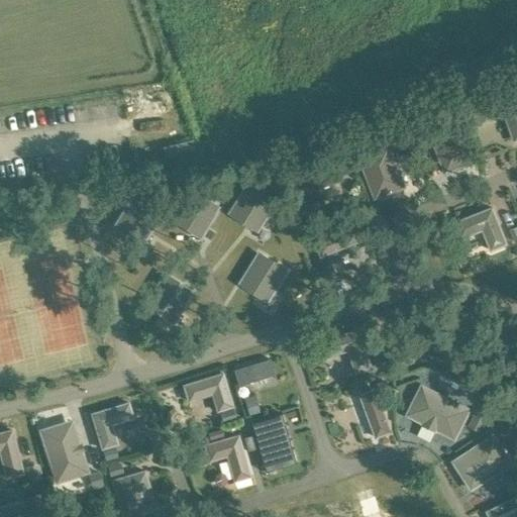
[(490,118),(506,113),(515,139),(516,138),(516,94),(516,91),(484,102),(490,118)]
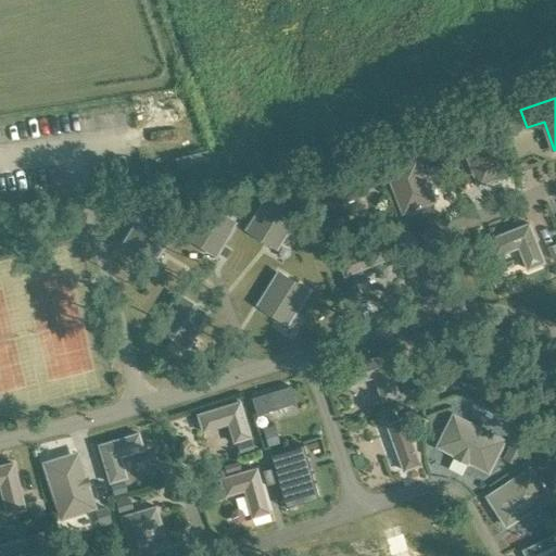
[(516,122),(502,127),(506,137),(519,131),(516,122)]
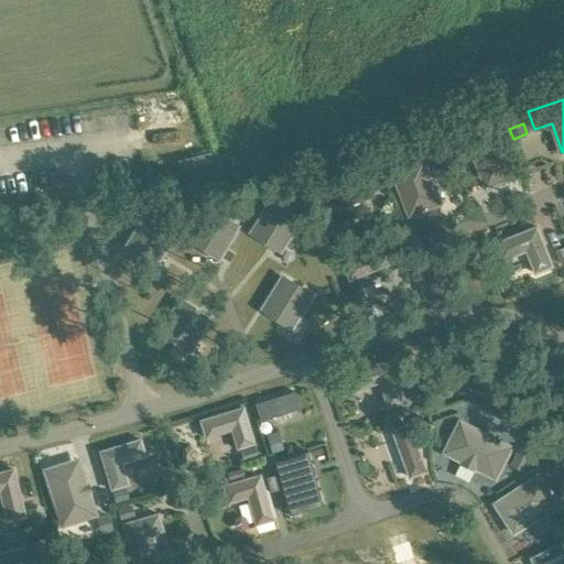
[(468,143),(486,188),(519,175),(501,130),(468,143)]
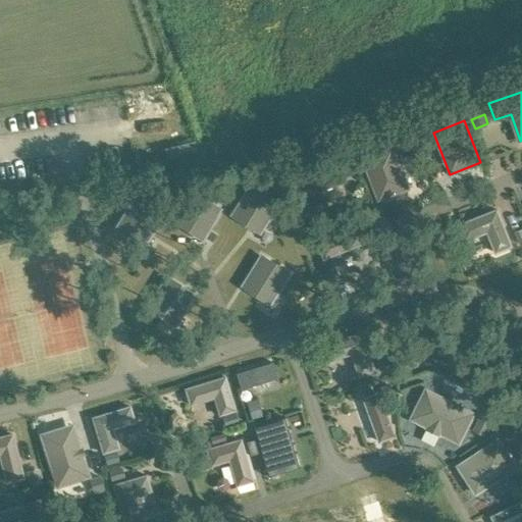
[(428,134),(417,138),(421,151),(432,147),(428,134)]
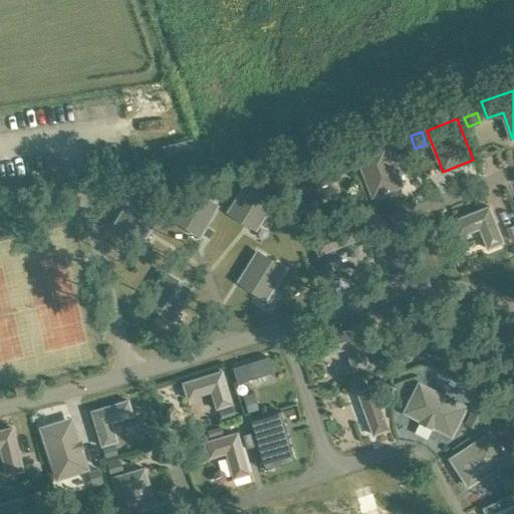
[(403,137),(392,141),(397,154),(408,150),(403,137)]
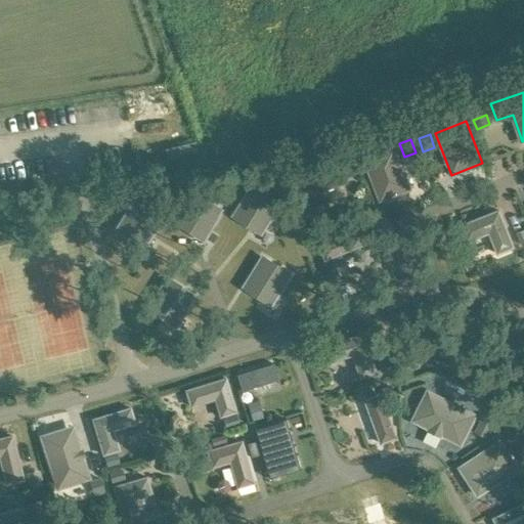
[(394,146),(363,159),(380,201),(410,189),(394,146)]
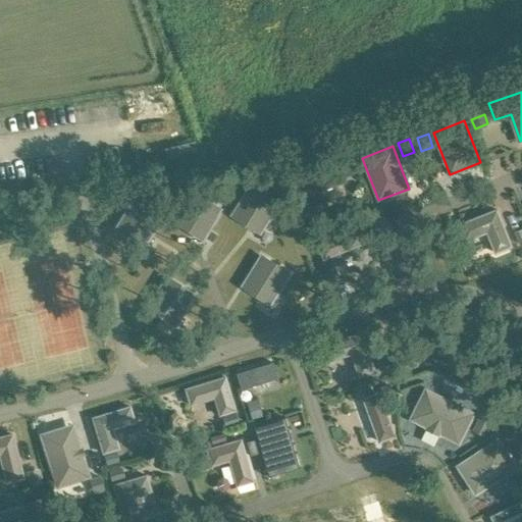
[(295,183),(301,198),(347,180),(341,165),(295,183)]
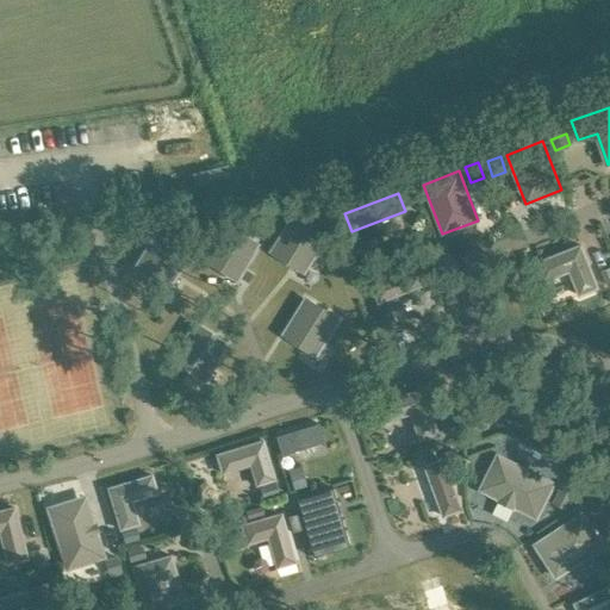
[(294,216),(273,250),(294,265),(297,261),(307,259),(311,261),(327,236),(294,216)]
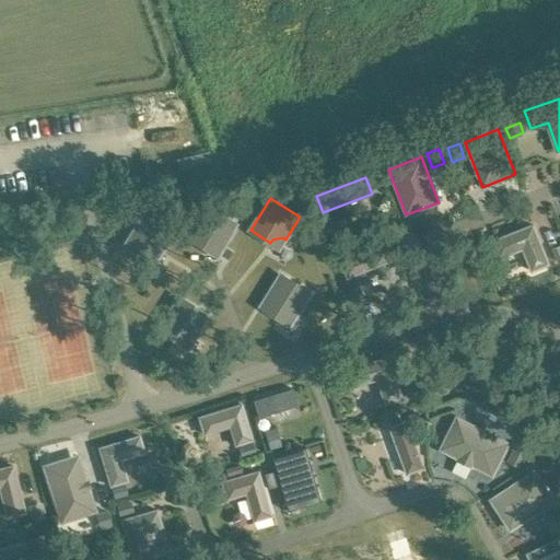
[(236,224),(207,206),(187,237),(207,251),(210,246),(219,244),(222,246),(236,224)]
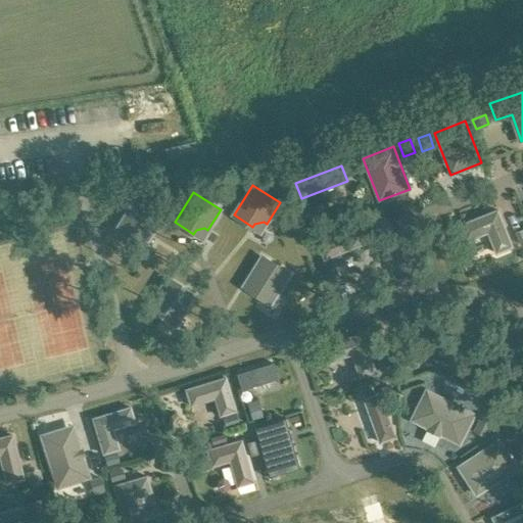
[(149,237),(162,216),(135,198),(116,228),(135,240),(137,236),(146,234),(149,237)]
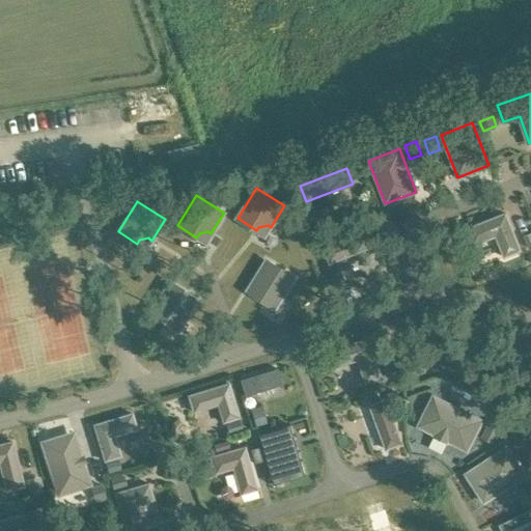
[(317,203),(304,208),(310,223),(323,218),(317,203)]
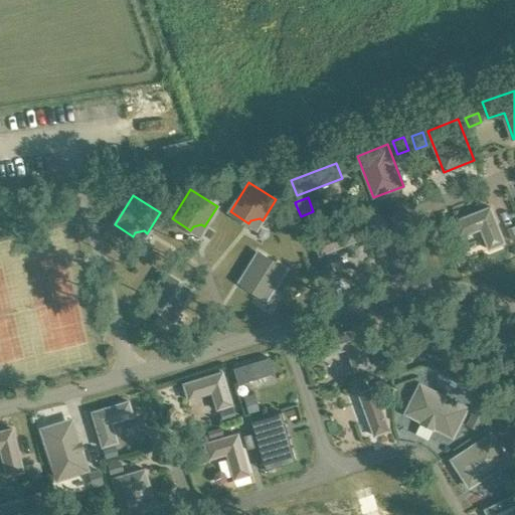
[(491,206),(453,221),(460,237),(481,228),(489,249),(505,242),(491,206)]
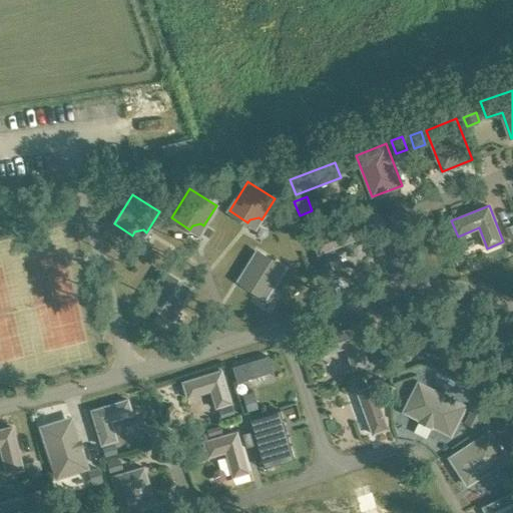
[(313,238),(319,253),(360,237),(355,222),(313,238)]
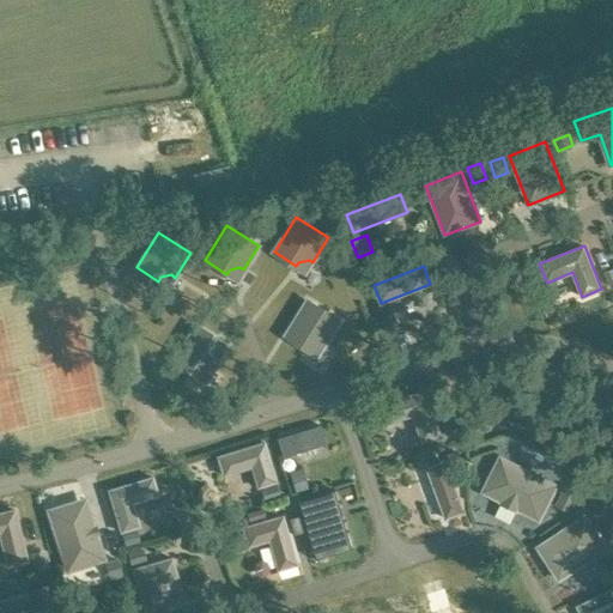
[(286,335),(308,350),(310,345),(321,343),(325,345),(340,321),(308,301),(286,335)]
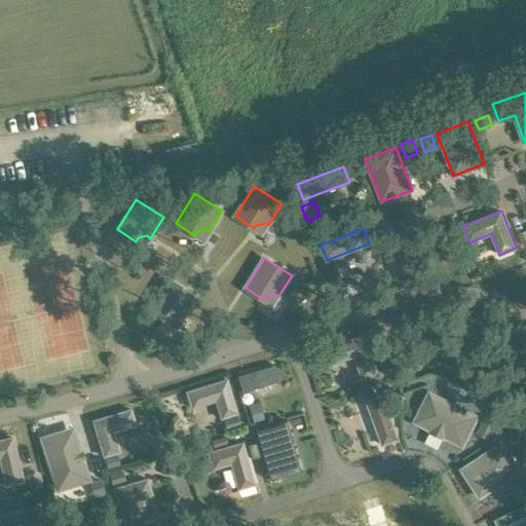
[(340,267),(330,270),(335,284),(345,279),(340,267)]
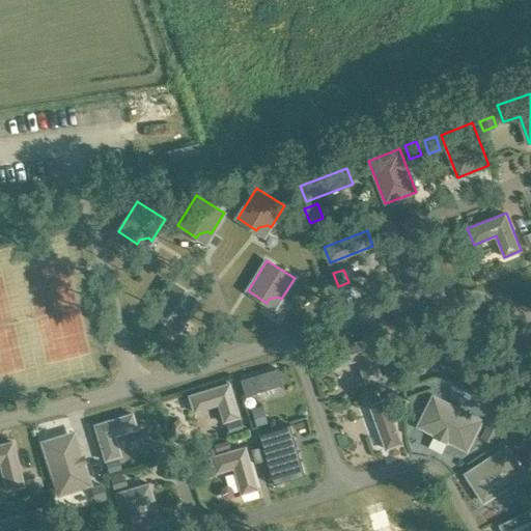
[(196,300),(168,282),(149,312),(169,325),(171,320),(179,318),(184,322),(196,300)]
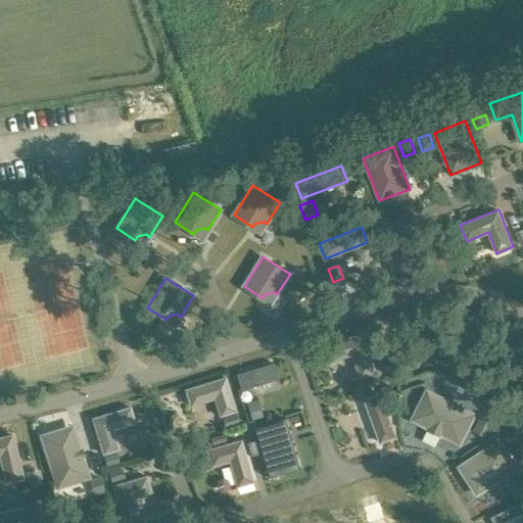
[(364,333),(325,345),(329,362),(353,353),(361,377),(376,372),(374,365),(364,333)]
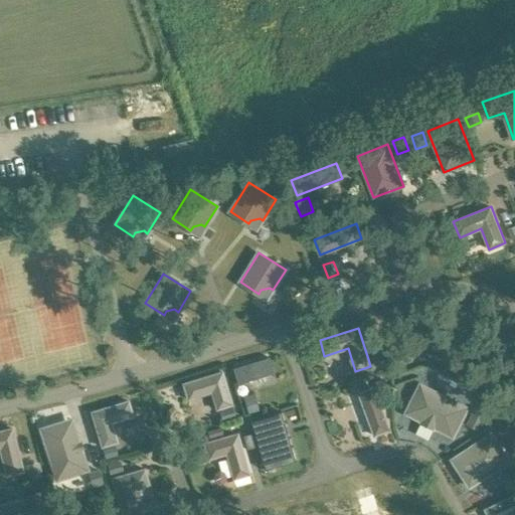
[(379,346),(369,349),(374,365),(384,362),(379,346)]
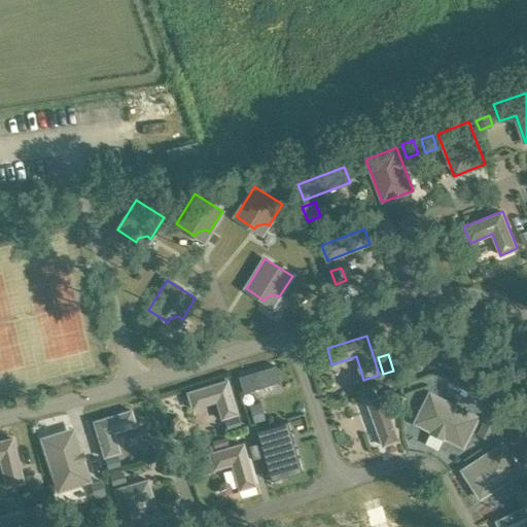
[(276,364),(239,377),(243,392),(279,382),(280,381),(276,364)]
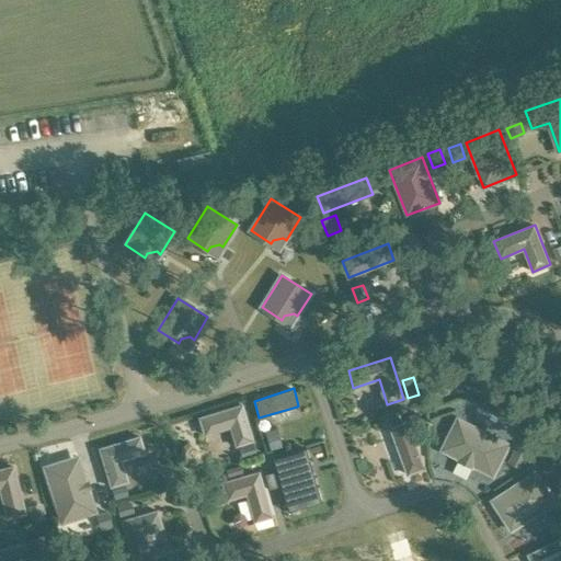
[(198,419),(204,435),(229,427),(236,446),(252,441),(241,405),(198,419)]
